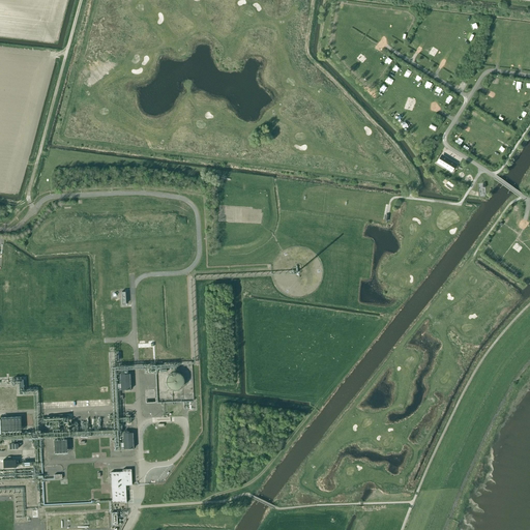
[(438,163),(451,172),(453,169),(452,168),(455,164),(448,159),(443,156),(440,160),(439,159),(438,163)]
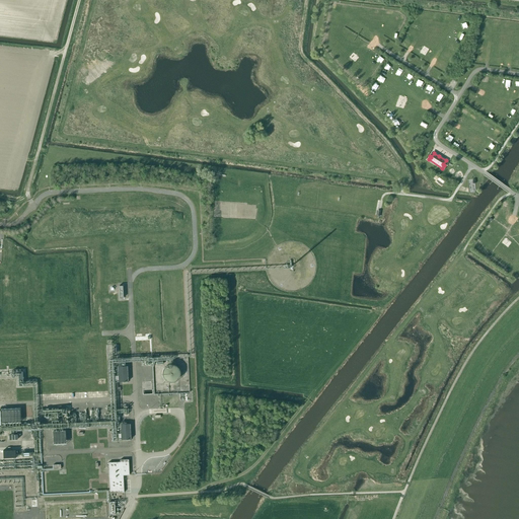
[(182,376),(176,363),(162,368),(168,382),(182,376)]
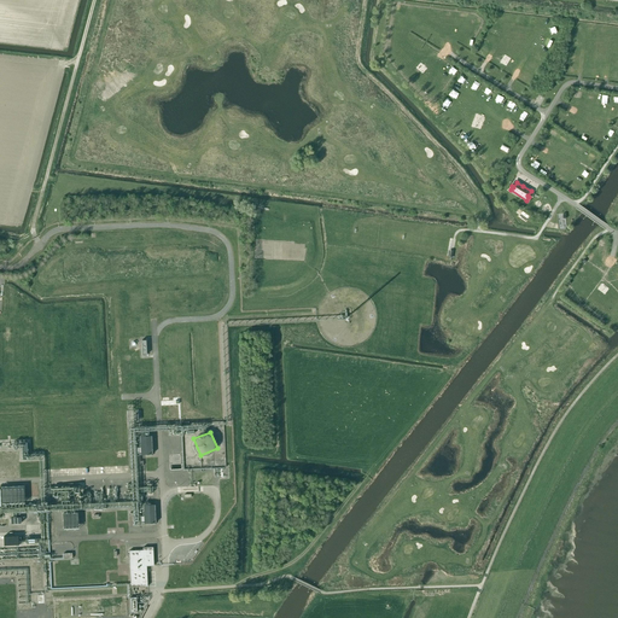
[(141,455),(149,454),(149,456),(151,456),(151,454),(152,454),(151,436),(140,436),(141,455)]
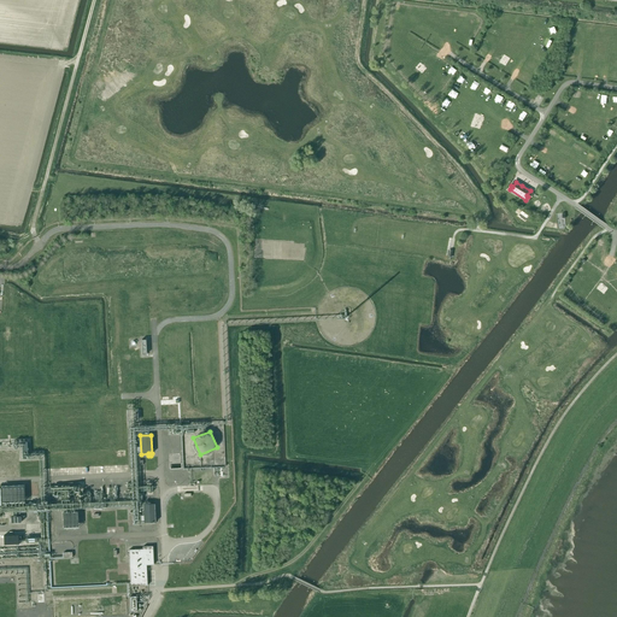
[(23,458),(40,457),(40,451),(29,452),(28,439),(15,439),(15,447),(23,447),(23,458)]
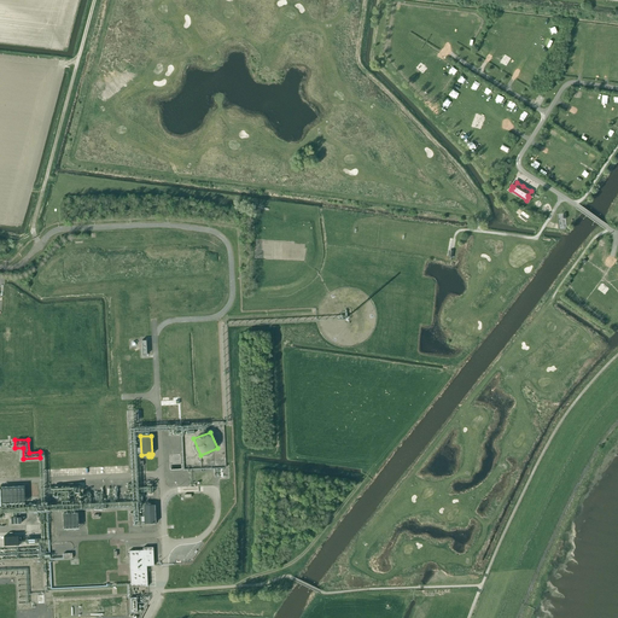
[(66,483),(50,487),(52,494),(59,496),(60,493),(65,491),(66,495),(68,495),(69,497),(74,497),(74,494),(79,493),(80,489),(79,485),(66,483)]
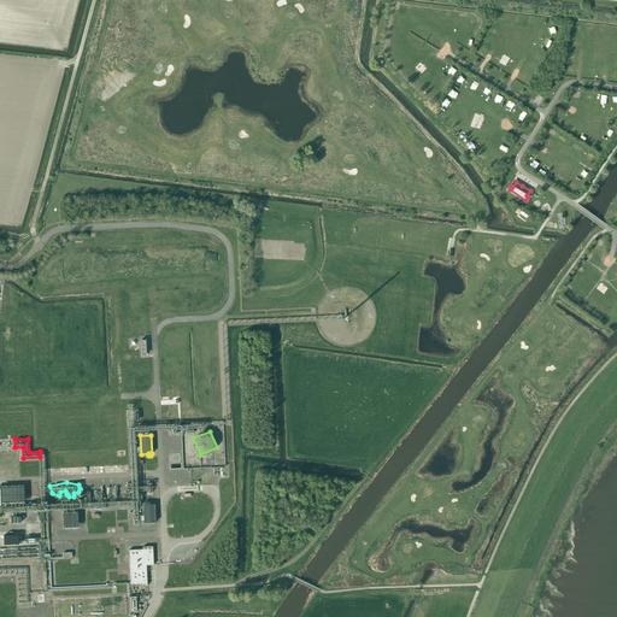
[(1,486),(3,501),(24,500),(24,485),(1,486)]
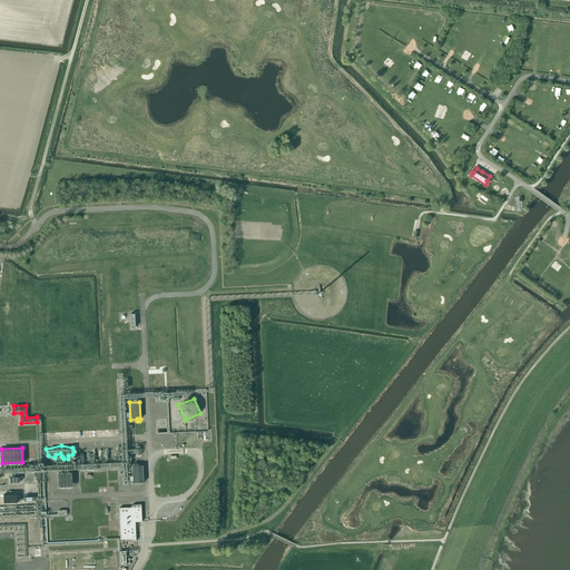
[(144,482),(143,465),(131,465),(131,471),(133,471),(133,482),(144,482)]
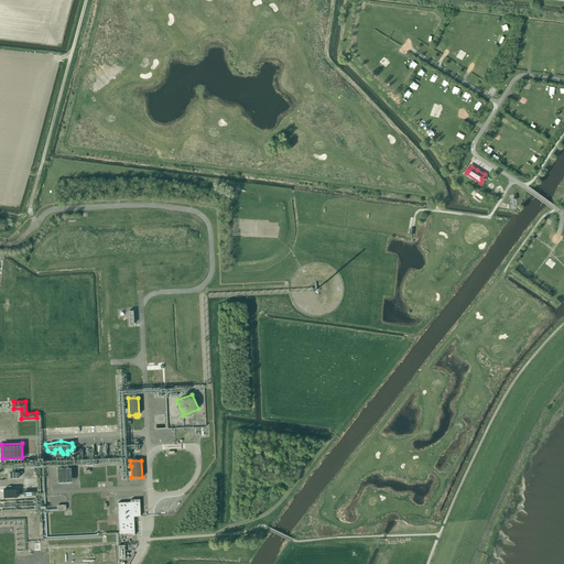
[(57,468),(57,483),(72,483),(71,468),(57,468)]
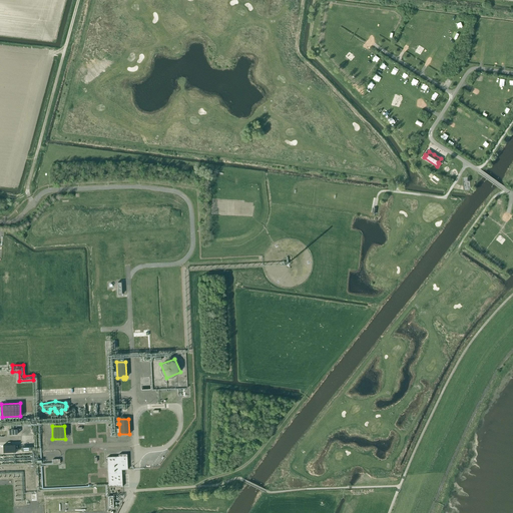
[(4,452),(17,452),(16,444),(4,445),(4,452)]
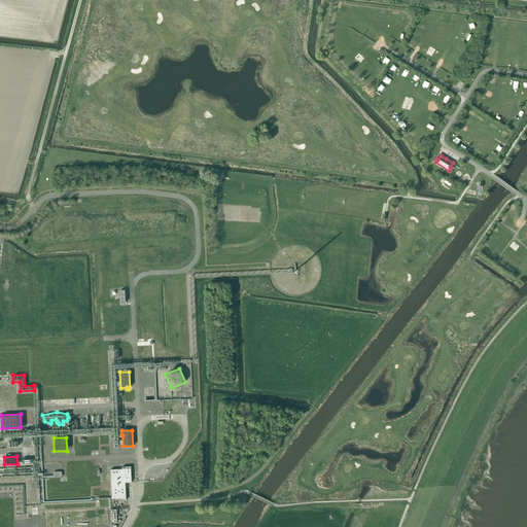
[(110,469),(111,500),(126,500),(125,483),(131,482),(130,466),(121,467),(121,469),(110,469)]
